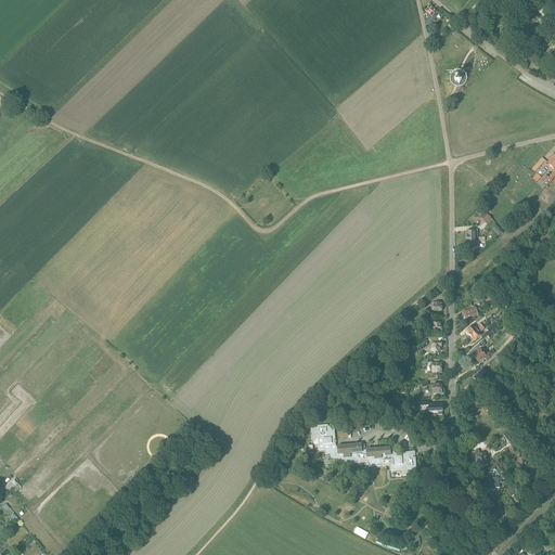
[(428,17),(426,21),(428,33),(435,26),(431,23),(439,14),(437,12),(430,5),(426,11),(425,13),(427,15),(426,16),(428,17)]
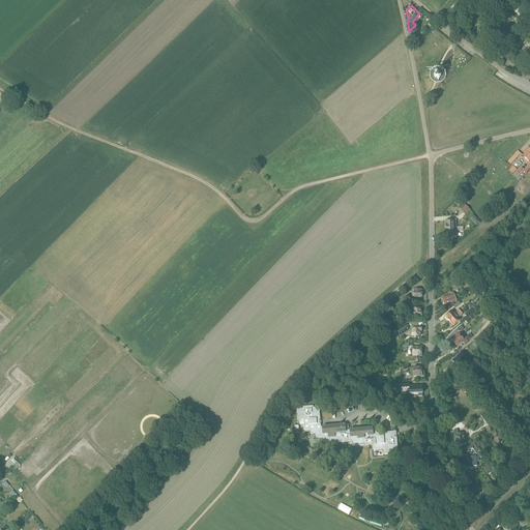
[(420,36),(418,34),(411,40),(413,42),(420,36)]
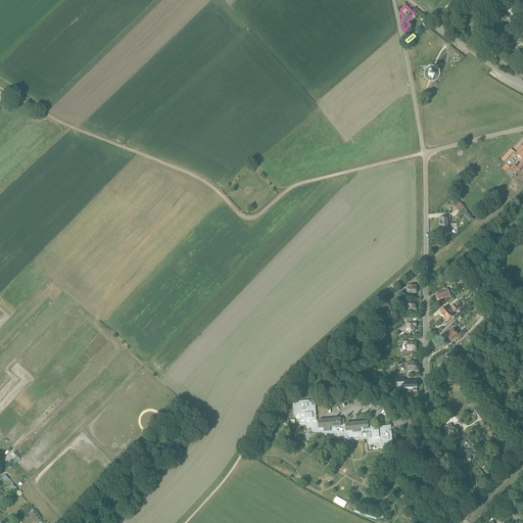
[(439,76),(438,72),(436,68),(433,67),(429,67),(426,69),(425,74),(425,77),(427,80),(431,82),(434,81),(437,79),(439,76)]
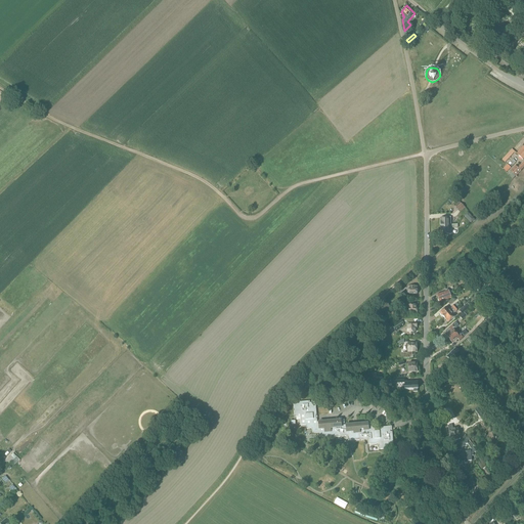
[(501,159),(505,162),(514,151),(511,148),(501,159)]
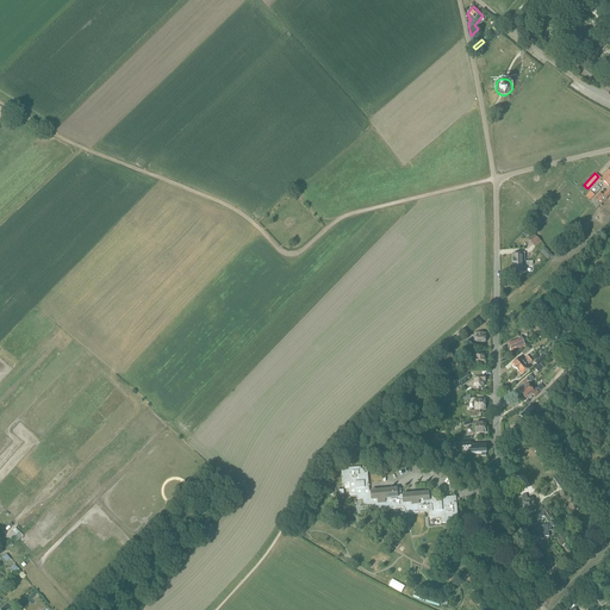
[(601,193),(593,199),(597,203),(601,205),(601,206),(607,199),(609,194),(609,188),(603,195),(601,193)]
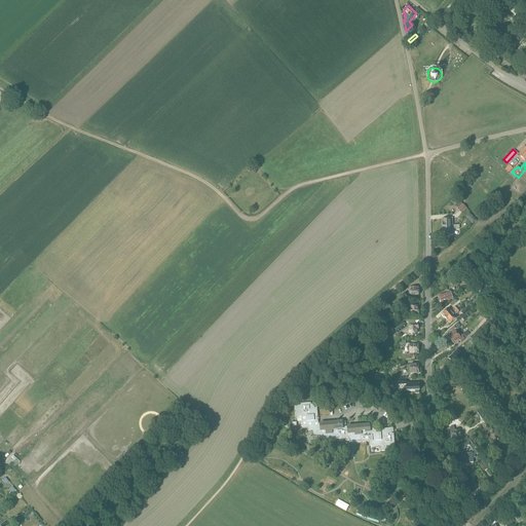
[(445,219),(443,219),(443,226),(453,226),(453,218),(445,218),(445,219)]
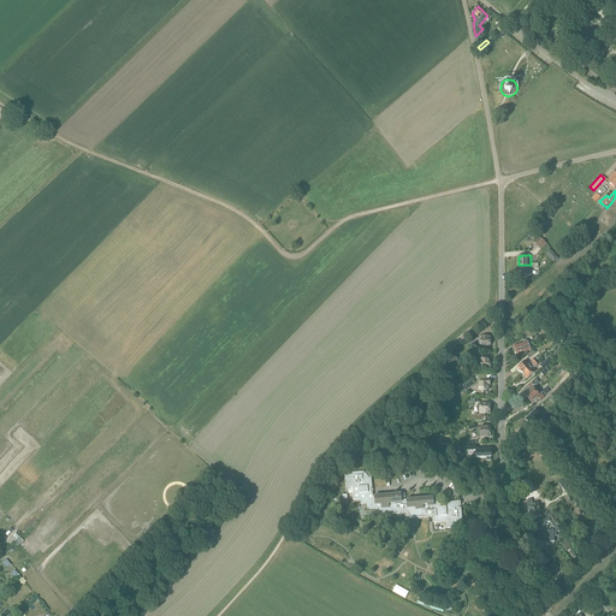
[(531,265),(519,265),(519,274),(528,274),(528,267),(532,267),(532,268),(538,268),(538,264),(532,264),(532,265),(531,265)]
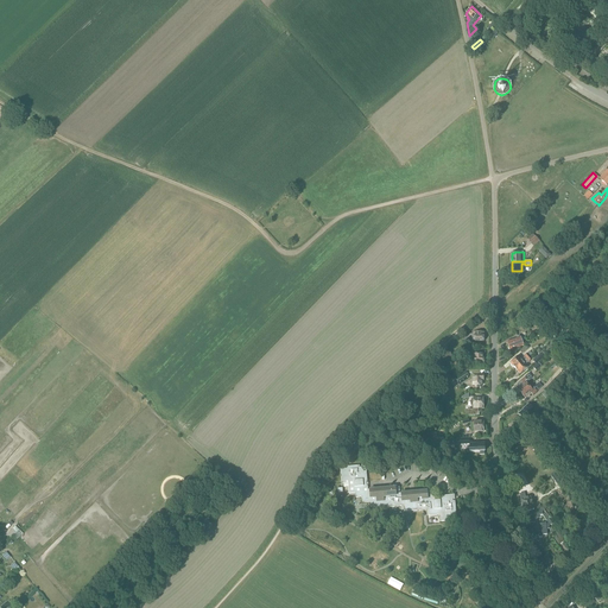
[(532,322),(534,320),(537,318),(536,316),(523,327),(525,330),(527,328),(529,329),(533,324),(532,322)]
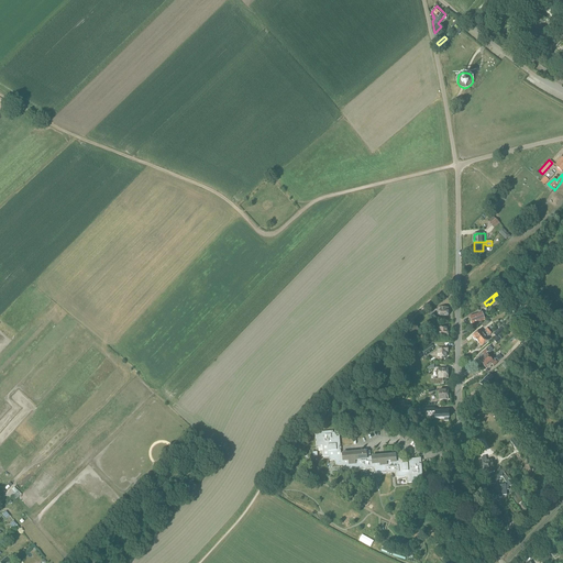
[(478,312),(478,315),(470,318),(472,324),(485,320),(483,313),(482,311),(478,312)]
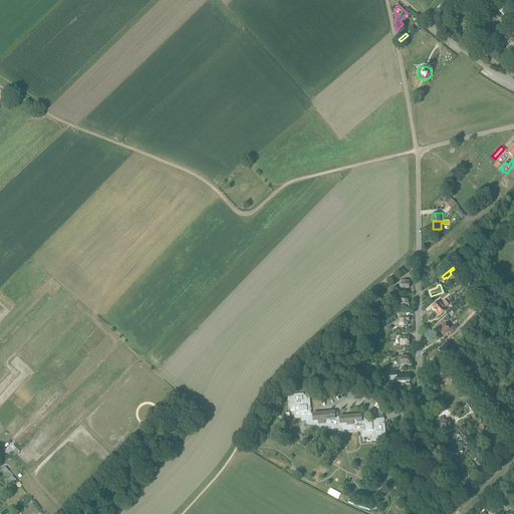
[(471,305),(475,300),(470,295),(467,299),(468,300),(467,301),(471,305)]
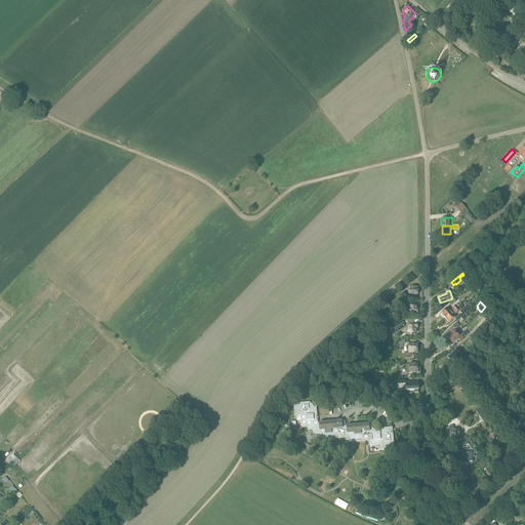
[(388,303),(380,308),(384,313),(391,308),(388,303)]
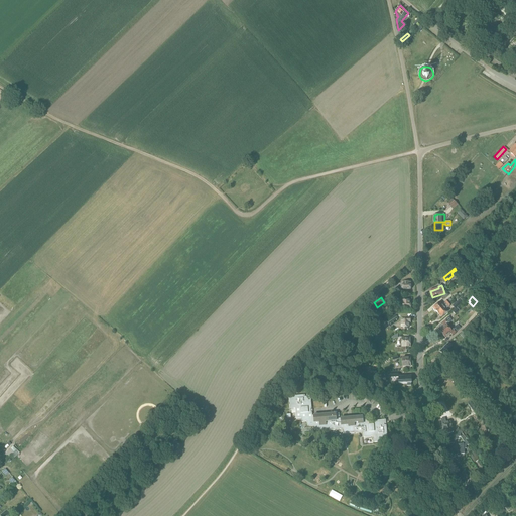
[(410,301),(401,301),(401,298),(400,298),(393,302),(394,305),(400,302),(400,308),(407,308),(407,310),(410,310),(410,308),(410,301)]
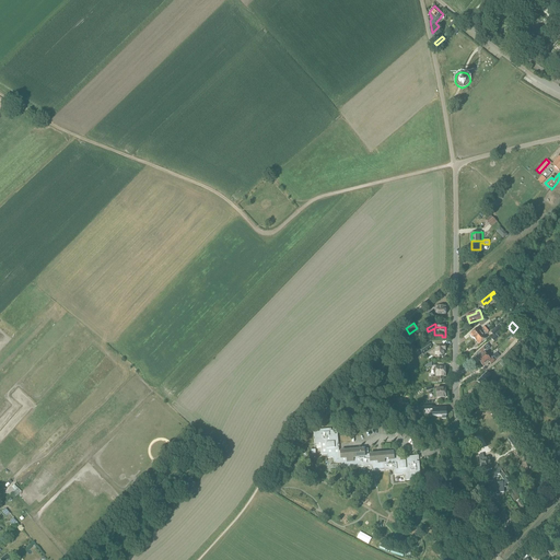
[(482,334),(488,328),(490,326),(489,324),(480,331),(477,328),(470,335),(470,336),(473,338),(475,340),(482,334)]
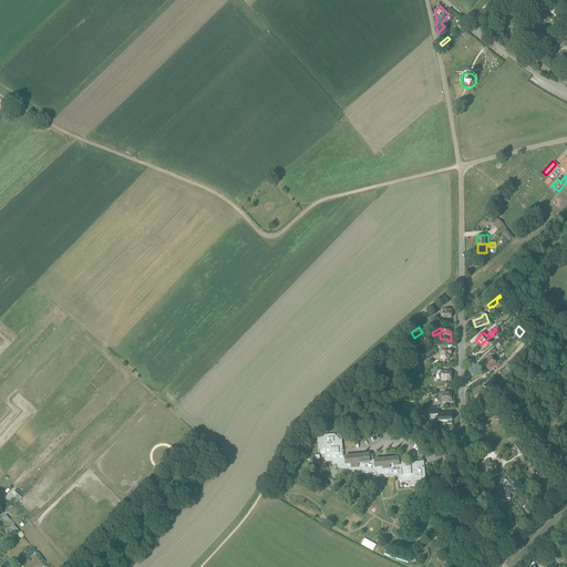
[(488,338),(481,344),(485,349),(493,342),(491,340),(496,334),(494,332),(488,338)]
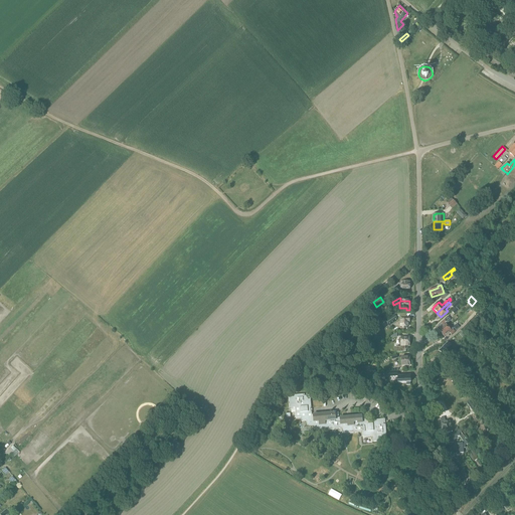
[(490,310),(486,306),(478,315),(482,319),(490,310)]
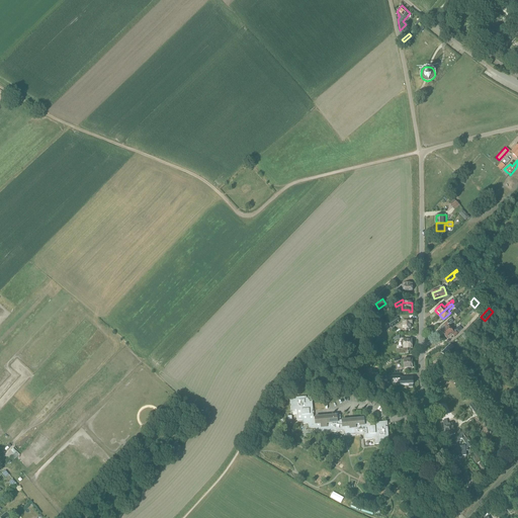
[(398,316),(397,318),(399,321),(400,323),(401,325),(404,325),(404,329),(407,329),(407,331),(410,331),(410,329),(411,329),(411,328),(412,328),(412,326),(411,325),(411,323),(412,323),(412,320),(407,320),(407,316),(398,316)]
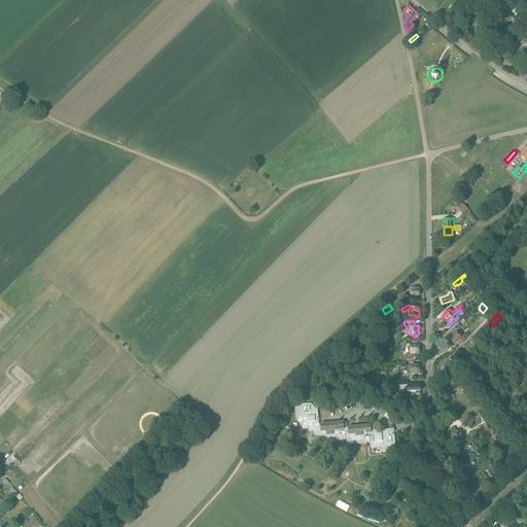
[(403,323),(394,328),(396,332),(397,332),(406,326),(403,323)]
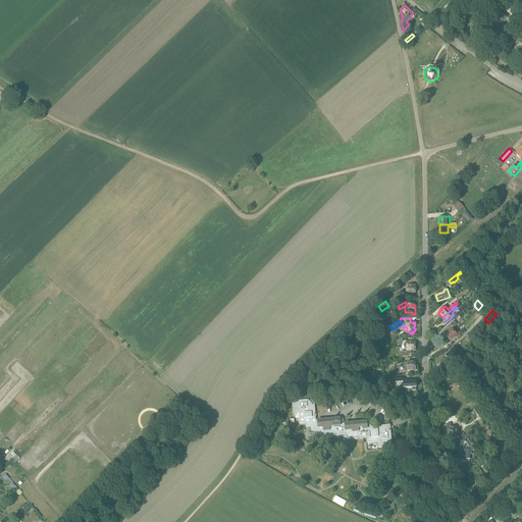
[(446,331),(444,333),(445,334),(446,335),(446,336),(446,337),(447,337),(448,338),(455,332),(452,329),(457,324),(454,321),(445,329),(446,331)]
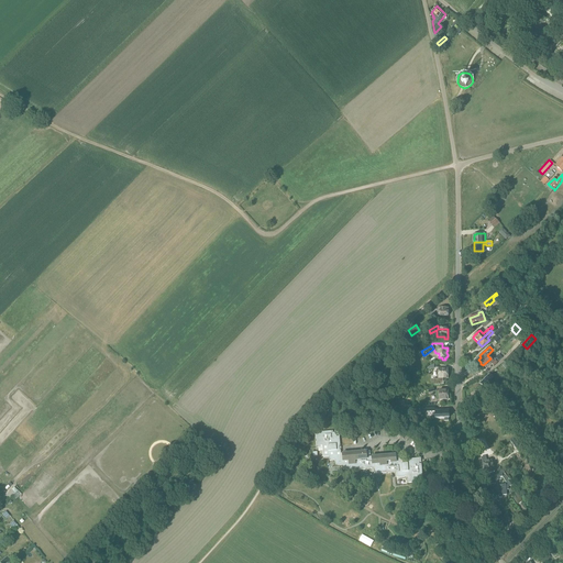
[(490,359),(483,365),(484,365),(484,366),(485,367),(486,367),(486,368),(487,368),(488,371),(492,367),(490,366),(493,365),(494,366),(503,359),(499,355),(493,361),(490,359)]
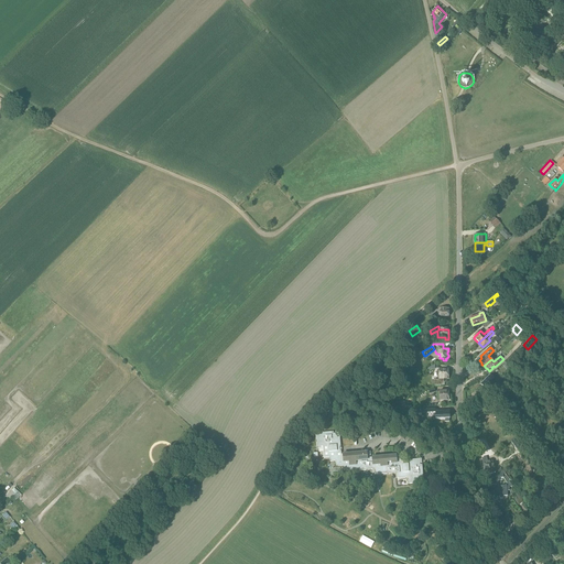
[(440,380),(434,380),(434,386),(440,386),(444,386),(444,382),(444,379),(448,379),(448,377),(448,376),(448,375),(448,369),(437,369),(437,372),(440,372),(440,380)]
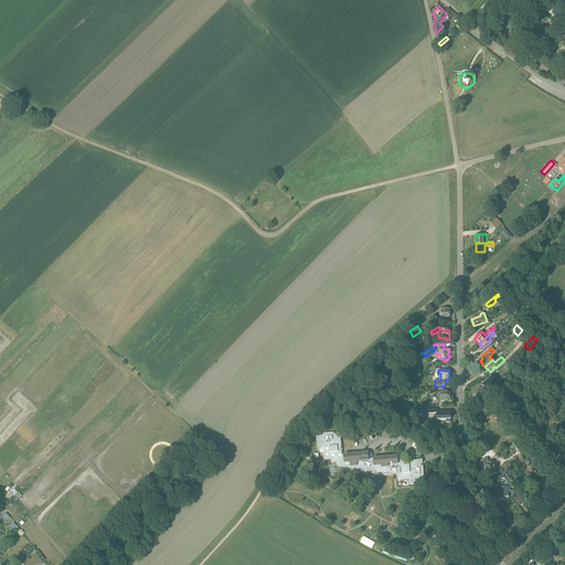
[(491,376),(482,385),(487,391),(497,381),(491,376)]
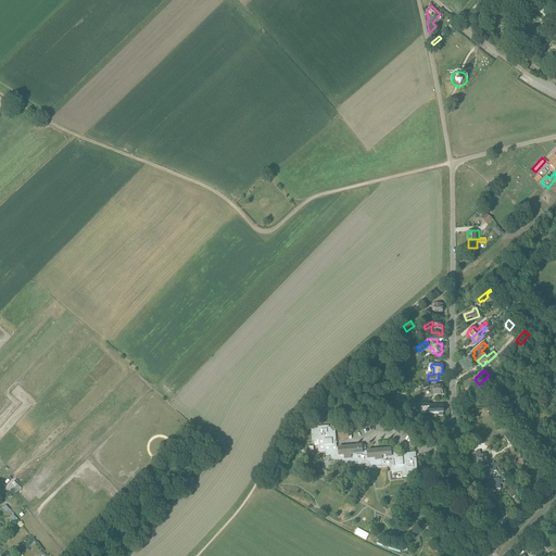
[(442,395),(442,386),(433,386),(434,395),(442,395)]
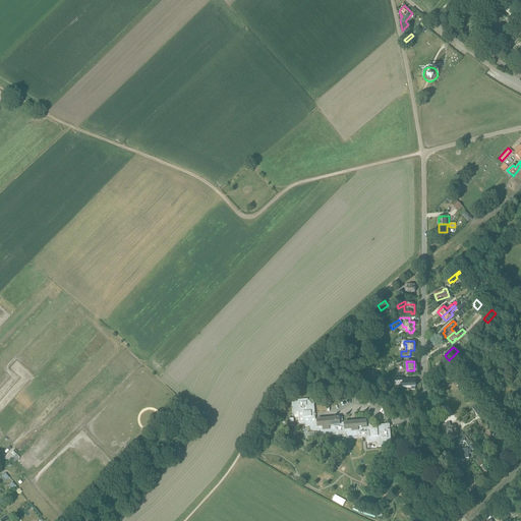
[(403,381),(402,381),(402,382),(403,388),(404,387),(411,387),(411,390),(414,390),(414,387),(415,387),(416,387),(416,384),(415,384),(415,380),(404,381),(403,381)]
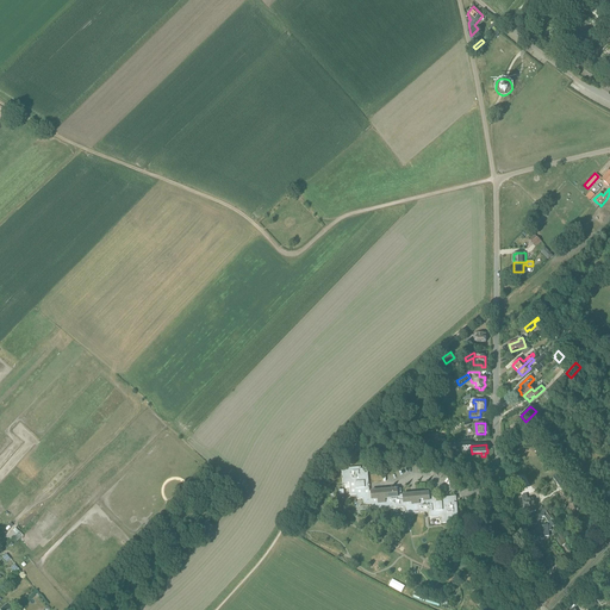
[(344,489),(349,489),(350,496),(356,495),(356,499),(363,499),(363,505),(372,504),(373,510),(391,509),(392,515),(430,512),(430,518),(441,517),(441,523),(459,522),(458,517),(455,517),(455,516),(458,516),(456,503),(454,503),(454,502),(456,502),(456,497),(439,498),(439,499),(435,499),(435,498),(433,498),(433,492),(399,496),(399,493),(400,493),(400,489),(369,491),(369,487),(368,487),(367,484),(368,484),(367,466),(362,467),(362,470),(361,470),(361,467),(348,468),(348,471),(347,471),(346,468),(342,468),(343,486),(344,485),(344,489)]
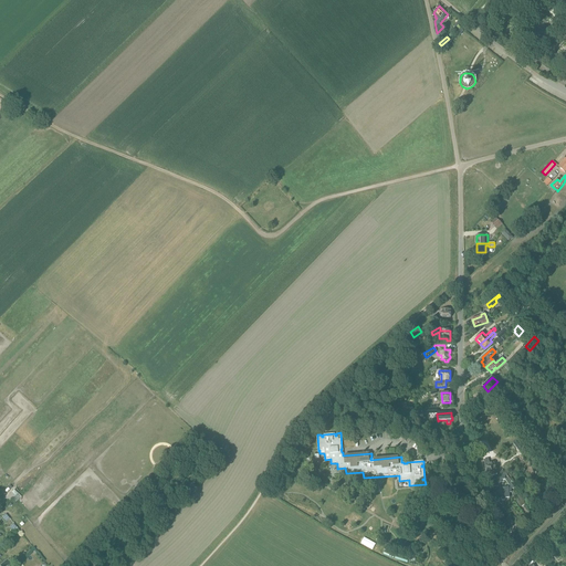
[(521,446),(517,448),(523,456),(526,452),(521,446)]
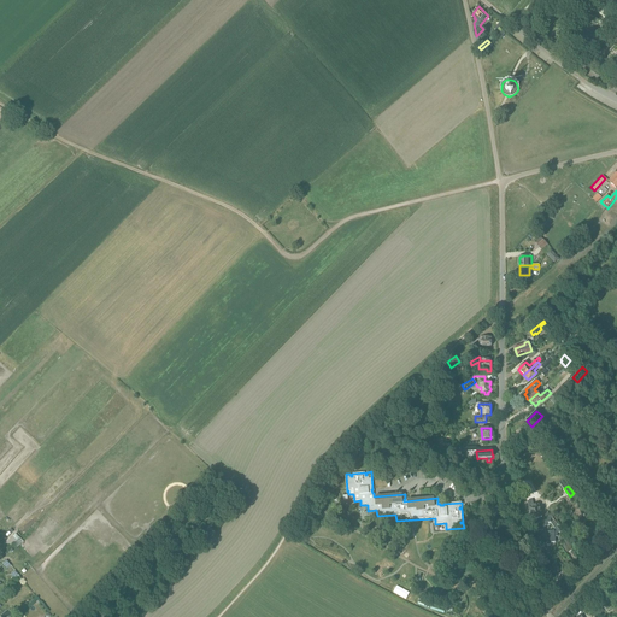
[(532,500),(527,501),(529,507),(528,507),(533,521),(542,517),(539,505),(534,506),(532,500)]
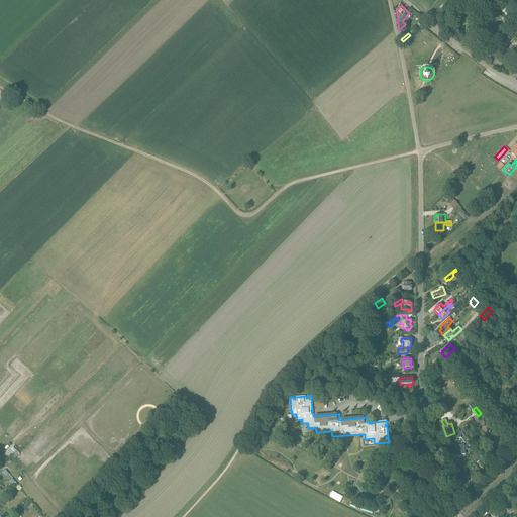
[(461,438),(464,443),(463,444),(464,445),(457,446),(457,447),(454,447),(450,447),(451,451),(452,455),(452,458),(454,458),(455,457),(455,455),(458,455),(458,456),(460,456),(460,455),(466,454),(464,451),(468,451),(467,447),(470,445),(463,436),(461,438)]
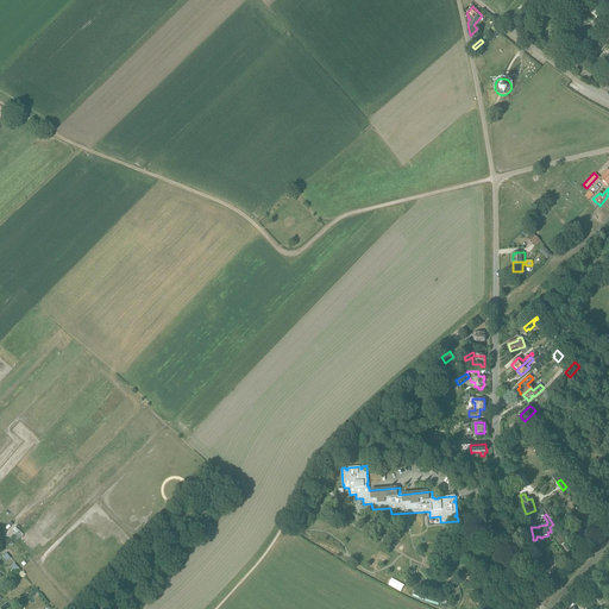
[(14,532),(6,540),(7,542),(8,542),(13,538),(17,534),(14,532)]
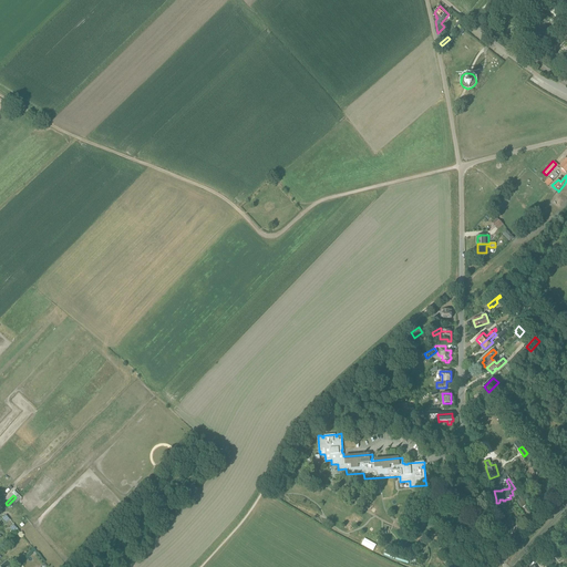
[(521,495),(517,497),(519,501),(524,507),(527,504),(521,495)]
